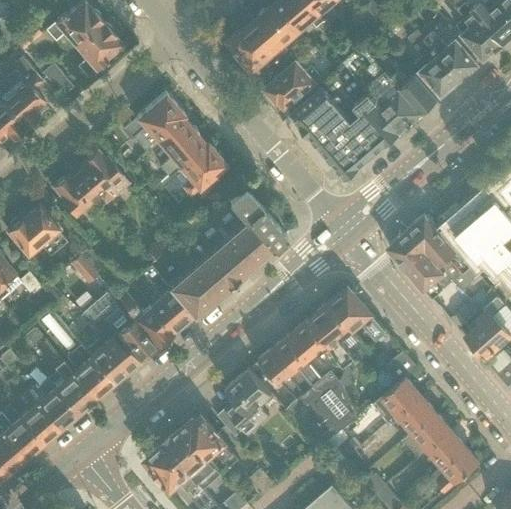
[(62,34),(73,47),(102,22),(100,20),(99,16),(96,12),(92,11),(82,0),(81,0),(66,14),(65,12),(53,22),(45,30),(55,41),(62,34)]
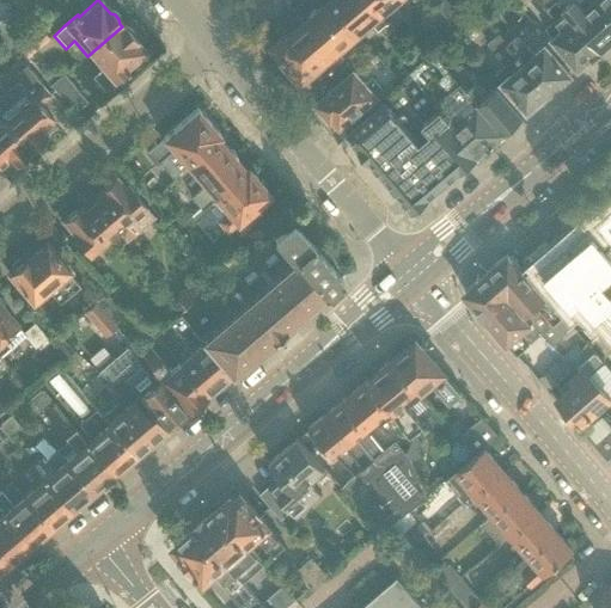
[(334,0),(335,0),(327,7),(356,41),(373,26),(385,41),(396,31),(370,0),(334,0)]
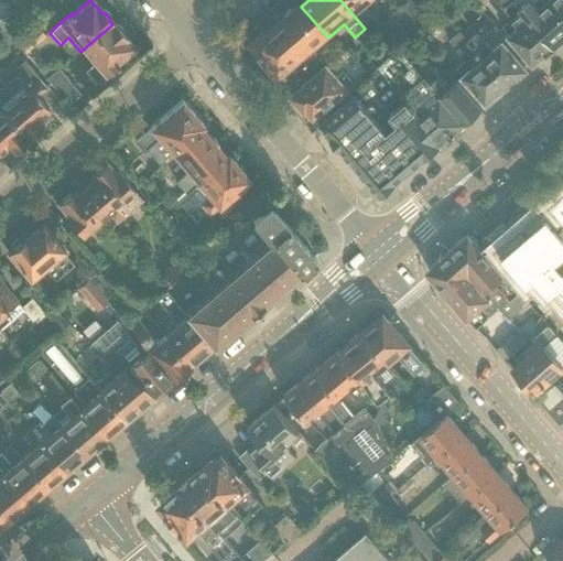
[(340,0),(365,29),(375,20),(364,8),(372,0),(340,0)]
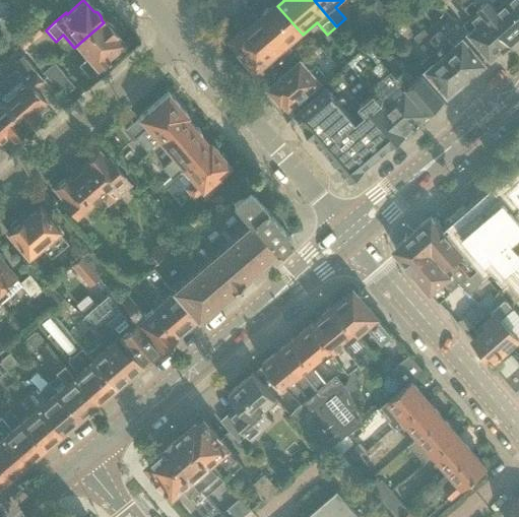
[(383,0),(372,9),(386,24),(388,27),(399,18),(383,0)]
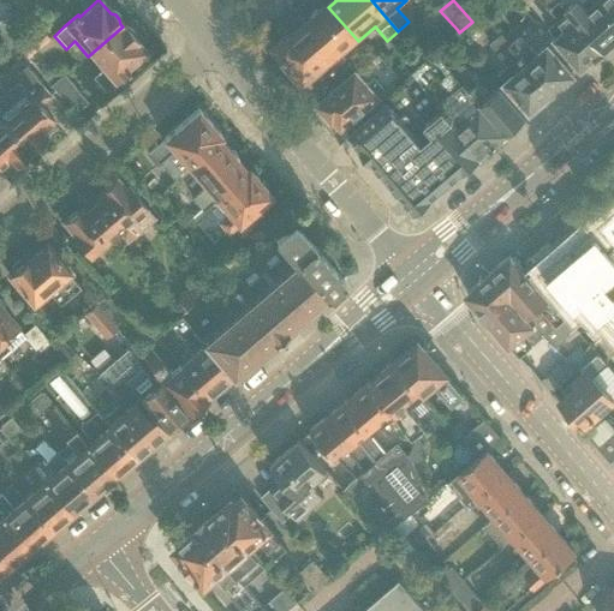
[(555,0),(558,3),(602,54),(613,42),(613,0),(591,0),(584,7),(577,0),(555,0)]
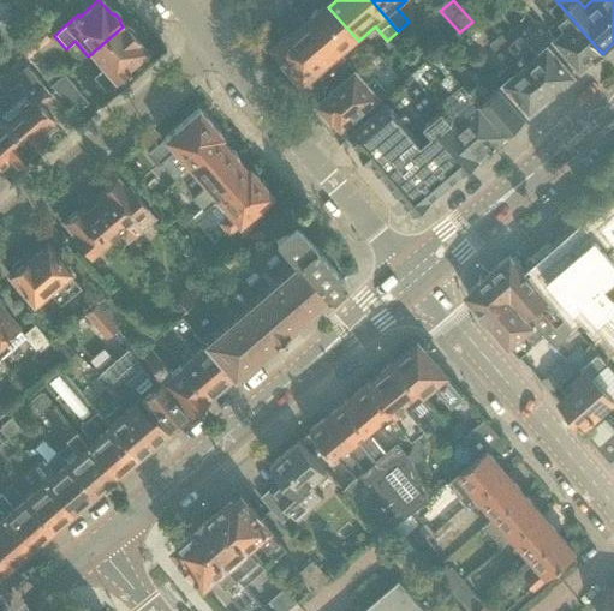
[(559,22),(547,33),(553,40),(565,54),(580,72),(602,54),(558,3),(549,11),(559,22)]
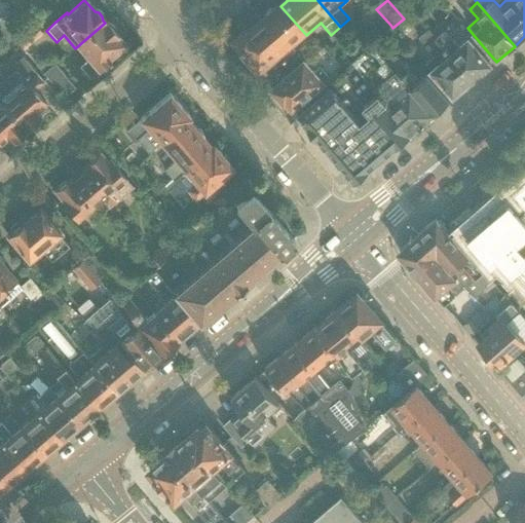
[(266,19),(257,27),(277,51),(292,67),(301,60),(291,48),(302,39),(306,35),(280,6),(276,9),(274,11),(271,11),(267,14),(266,19)]
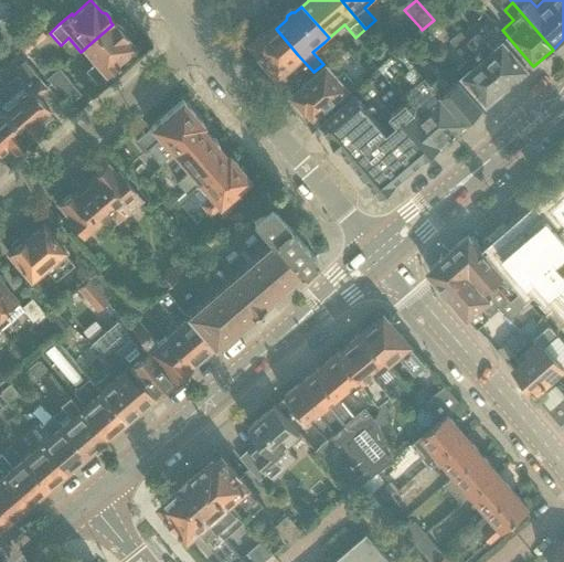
[(402,8),(390,19),(406,38),(410,41),(422,30),(419,27),(404,10),(404,9),(402,8)]
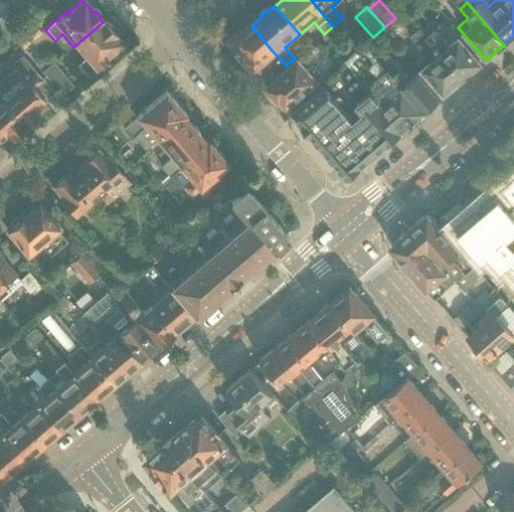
[(9,21),(2,22),(5,38),(12,36),(9,21)]
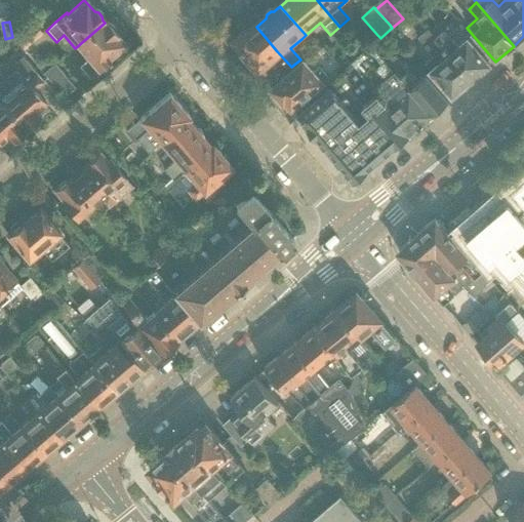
[(105,23),(75,48),(87,62),(79,69),(88,79),(110,62),(108,59),(124,45),(115,34),(114,31),(110,27),(107,26),(105,23)]
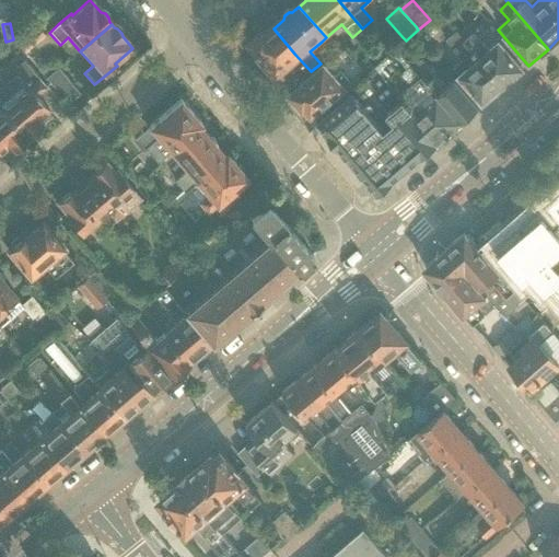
[(289,66),(300,80),(311,71),(274,28),(264,36),(259,37),(255,41),(255,45),(252,47),(254,49),(254,54),(258,58),(261,59),(267,65),(266,69),(270,73),(275,73),(277,76),(289,66)]
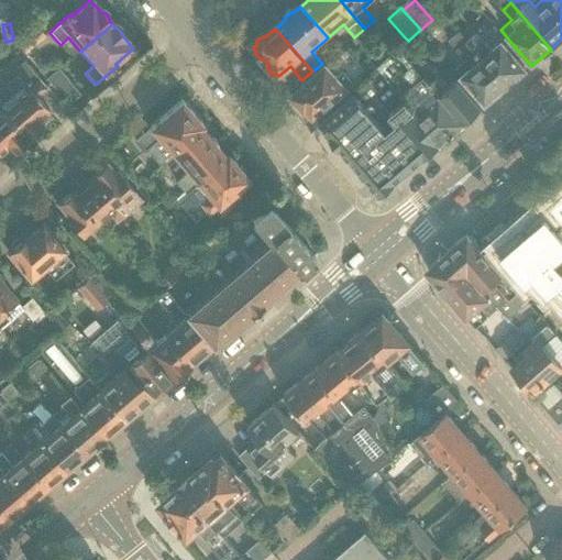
[(35,30),(15,46),(23,56),(43,40),(35,30)]
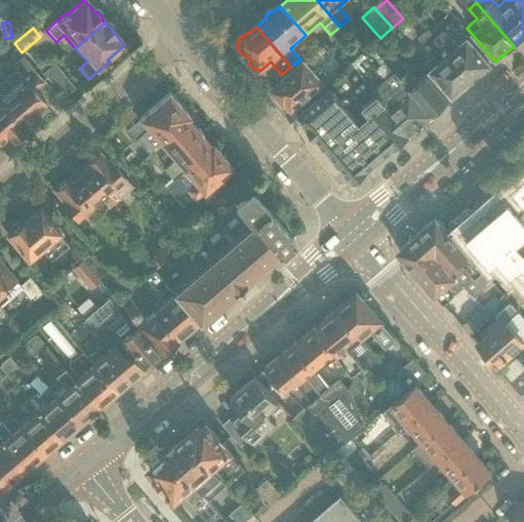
[(434,40),(427,32),(416,40),(433,58),(425,66),(452,98),(471,82),(434,39),(434,40)]
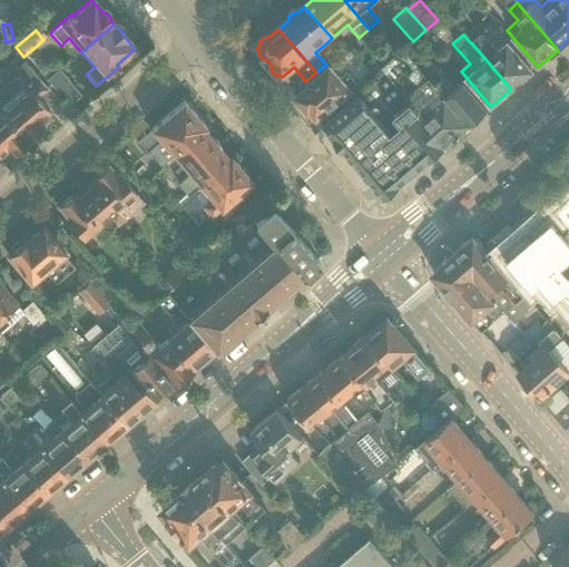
[(481,35),(471,42),(511,89),(531,72),(507,42),(496,51),(481,35)]
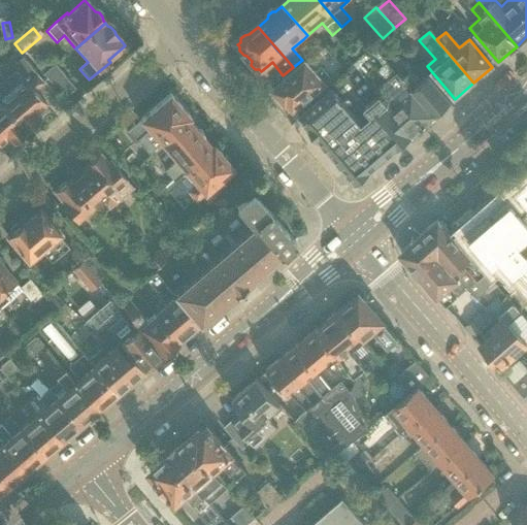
[(354,63),(353,64),(391,108),(386,112),(408,138),(410,136),(414,134),(432,118),(434,117),(391,67),(389,64),(373,46),(354,63)]
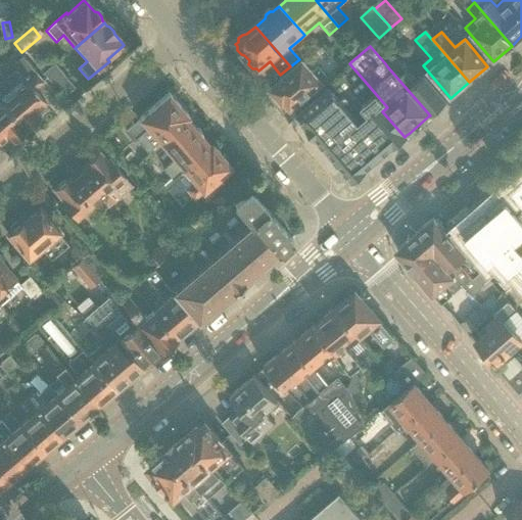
[(345,56),(336,63),(341,69),(349,63),(350,62),(345,56)]
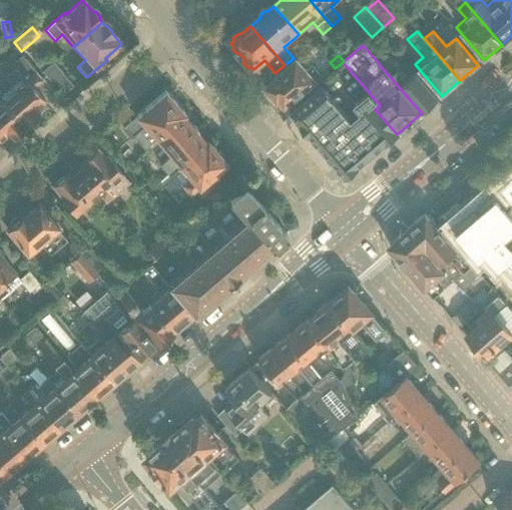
[(385,56),(378,62),(380,65),(422,113),(439,98),(426,84),(417,73),(408,81),(394,64),(393,65),(387,58),(385,56)]
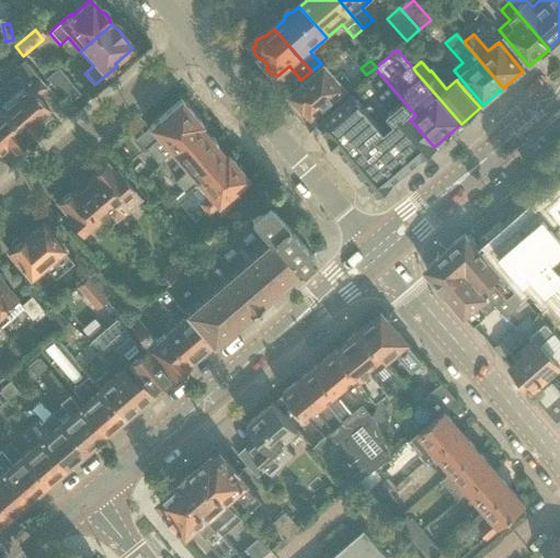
[(13,78),(0,89),(0,109),(1,111),(27,141),(43,128),(38,123),(49,114),(36,99),(47,90),(33,73),(24,63),(11,75),(13,78)]
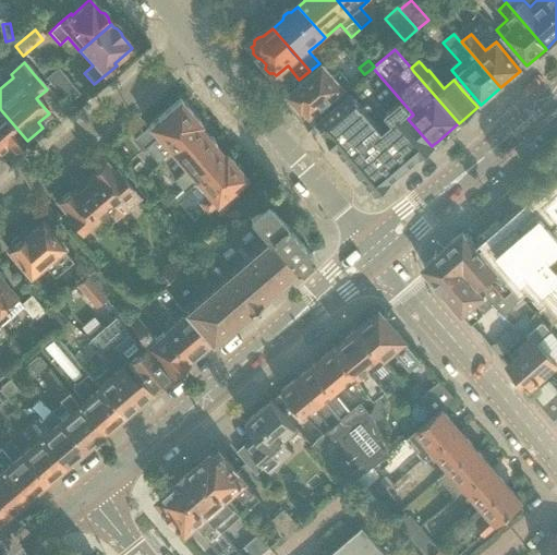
[(294,92),(292,95),(294,97),(293,101),(294,103),(298,106),(302,106),(317,123),(350,96),(346,91),(350,87),(339,73),(335,76),(323,63),(321,64),(319,63),(310,71),(299,80),(303,85),(294,92)]
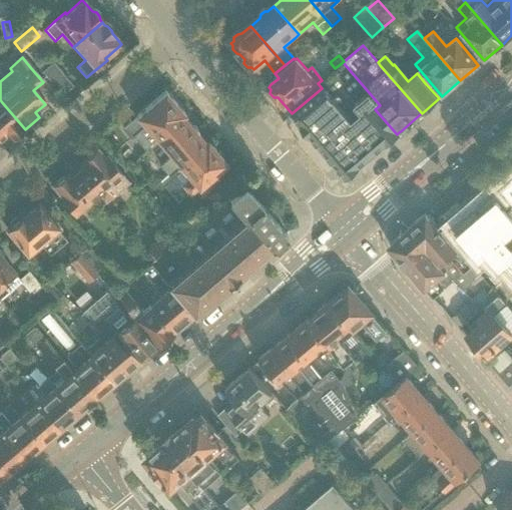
[(342,175),(345,178),(347,177),(397,134),(375,109),(380,105),(343,62),(335,68),(334,69),(339,74),(339,75),(323,88),(322,87),(292,113),(291,114),(342,175)]
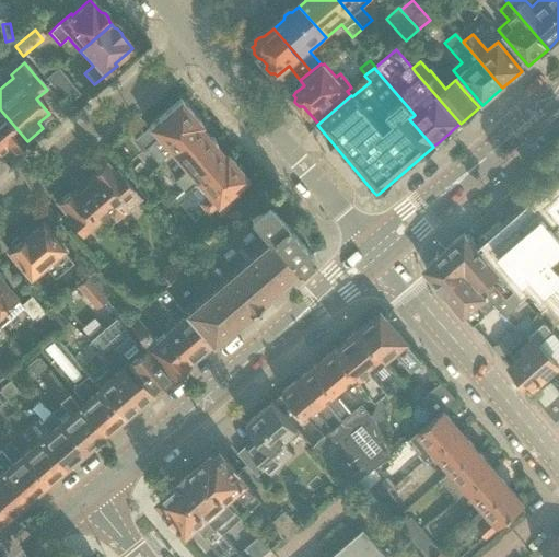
[(56,71),(44,81),(56,94),(67,83),(56,71)]
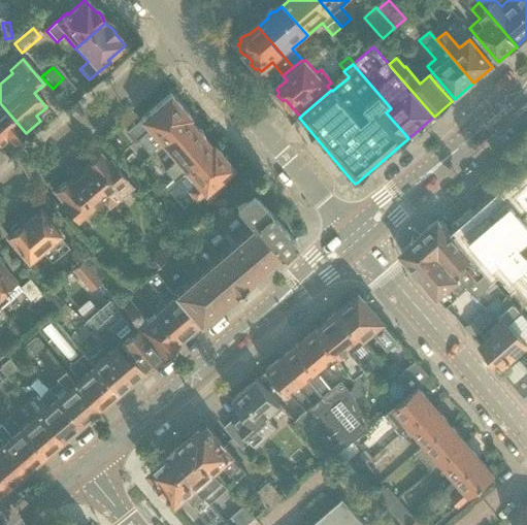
[(132,129),(126,134),(134,144),(150,131),(162,145),(190,122),(192,121),(171,96),(132,129)]
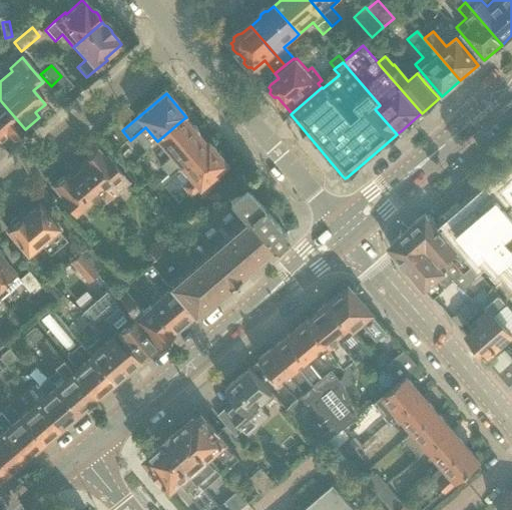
[(25,129),(1,101),(0,101),(0,141),(7,136),(11,141),(25,129)]
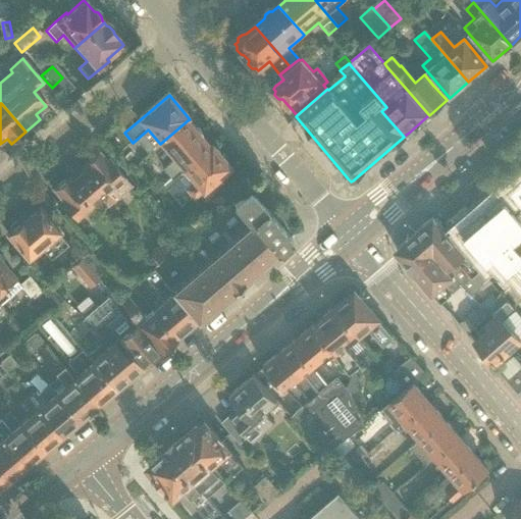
[(128,112),(119,119),(125,126),(134,118),(128,112)]
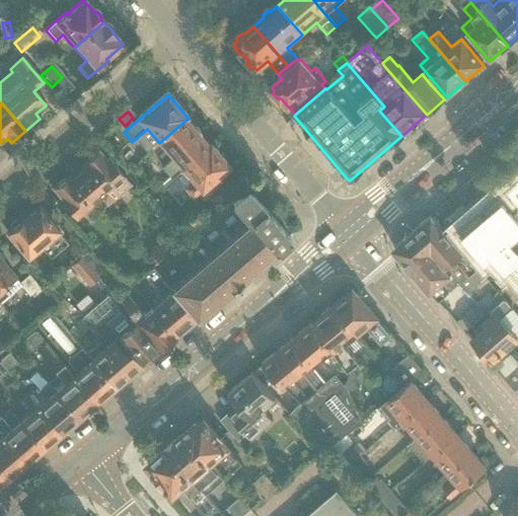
[(187,120),(159,143),(161,146),(168,154),(173,159),(160,170),(169,180),(181,169),(180,168),(208,145),(201,136),(200,132),(198,130),(195,129),(187,120)]
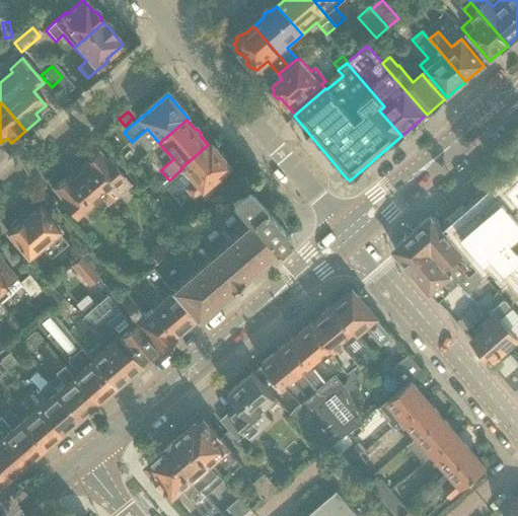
[(181,169),(169,180),(180,194),(185,190),(194,200),(216,181),(231,168),(210,143),(208,145),(180,168),(181,169)]
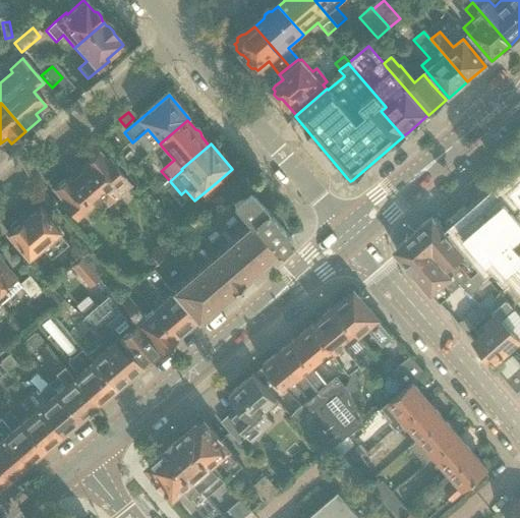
[(87,168),(78,174),(101,200),(100,202),(104,207),(108,208),(112,205),(121,196),(115,188),(125,179),(121,175),(108,160),(107,161),(100,152),(84,165),(87,168)]
